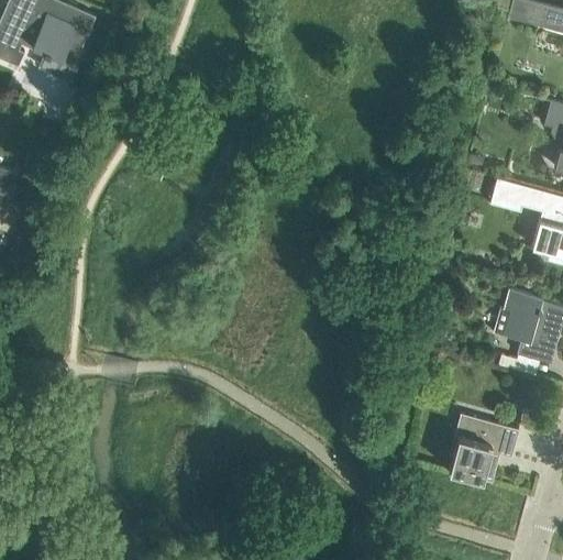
[(9,1),(0,19),(0,58),(19,67),(25,53),(17,48),(19,42),(31,47),(62,61),(74,66),(79,53),(88,33),(96,17),(57,0),(15,0),(14,3),(9,1)]
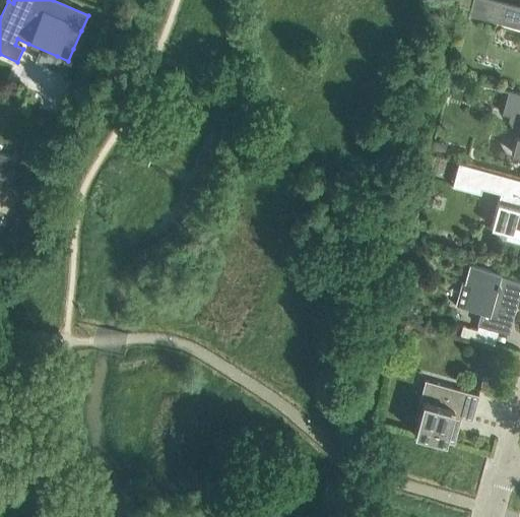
[(519,9),(486,0),(472,0),(468,16),(472,17),(473,14),(519,26),(519,9)]
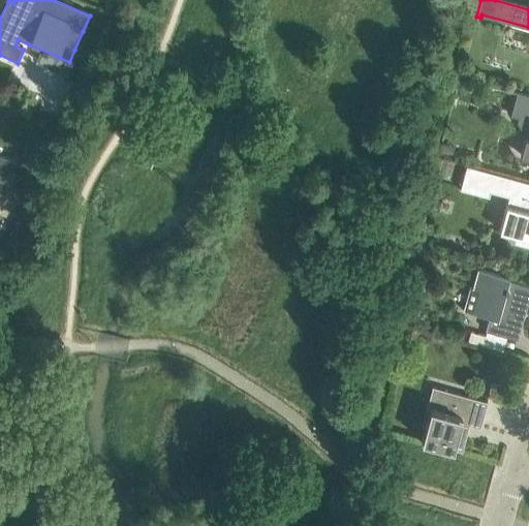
[(528,97),(517,94),(517,95),(510,118),(528,122),(528,140),(525,138),(520,157),(528,159),(528,97)]
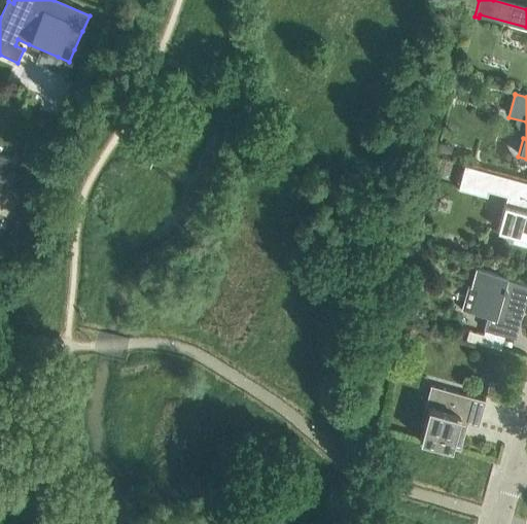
[(50,106),(44,119),(54,125),(61,110),(50,106)]
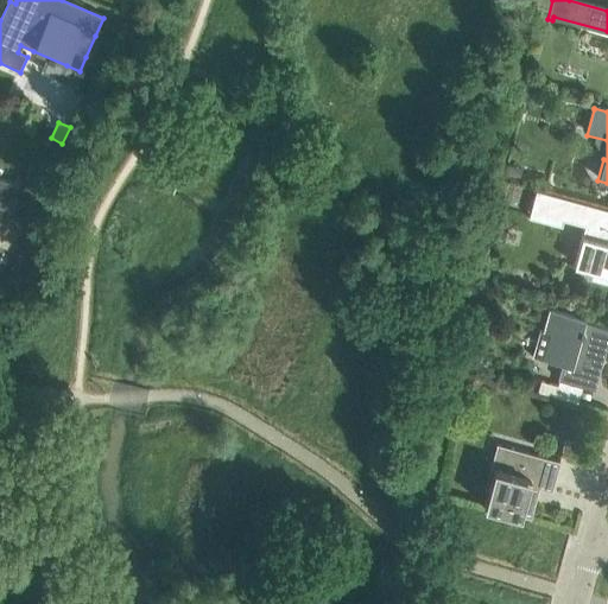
[(505,166),(502,177),(520,182),(523,171),(505,166)]
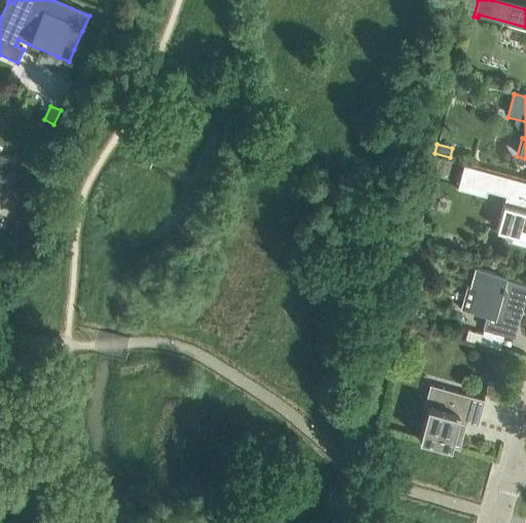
[(0,200),(11,176),(12,176),(14,173),(12,172),(16,163),(0,155),(0,200)]
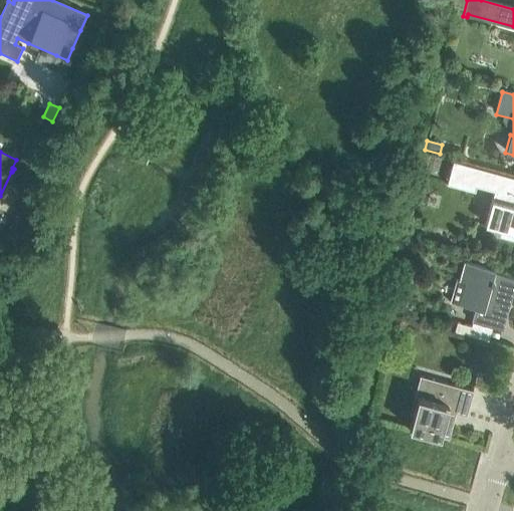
[(513,180),(453,163),(447,186),(475,194),(476,188),(494,194),(485,227),(502,231),(501,238),(513,241),(513,180)]
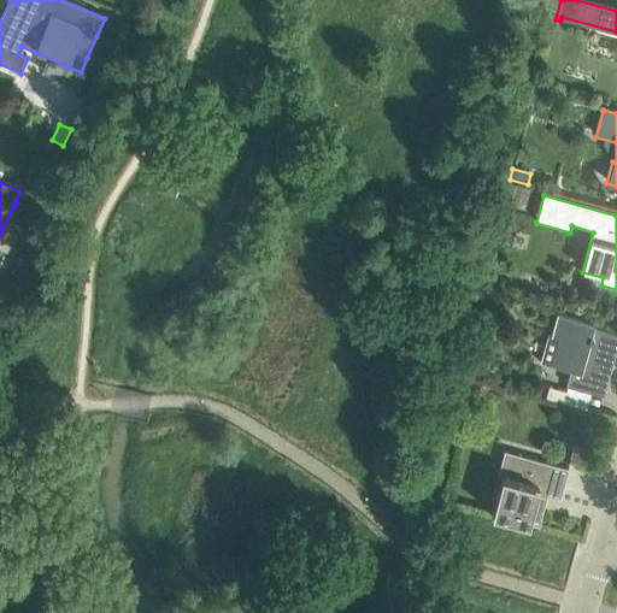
[(570,372),(566,388),(592,395),(604,398),(616,348),(616,336),(593,330),(594,326),(557,317),(551,341),(557,342),(550,365),(550,367),(570,372)]
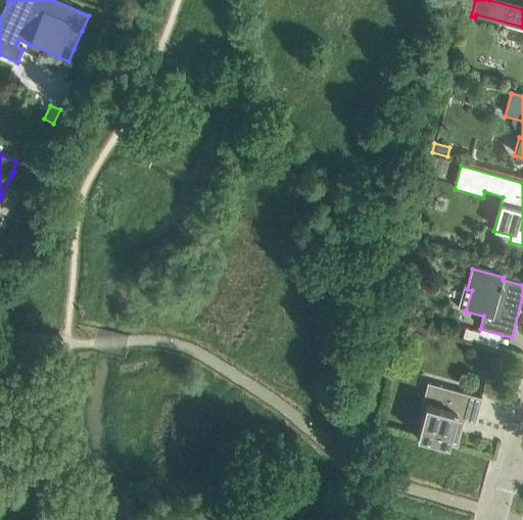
[(481,334),(479,334),(465,330),(462,339),(478,344),(481,334)]
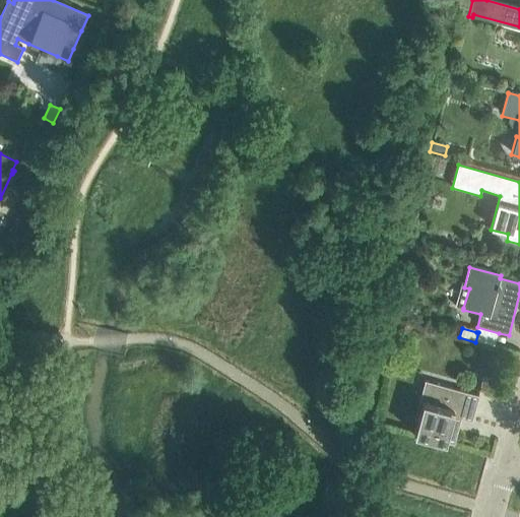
[(509,385),(483,378),(480,389),(505,396),(509,385)]
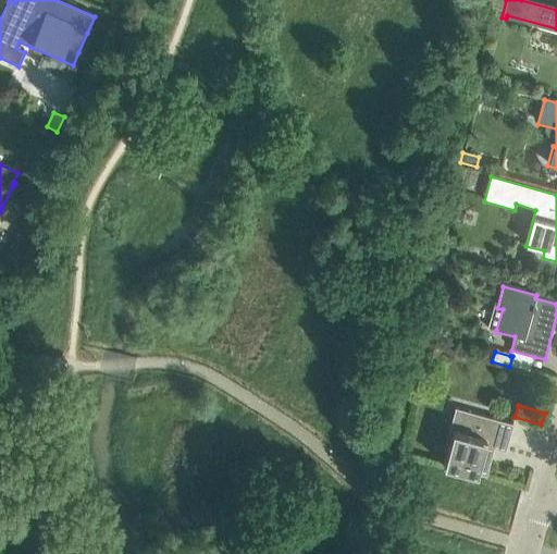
[(468,472),(486,478),(494,450),(506,453),(514,426),(469,414),(462,434),(453,431),(443,466),(452,468),(450,472),(467,477),(468,472)]
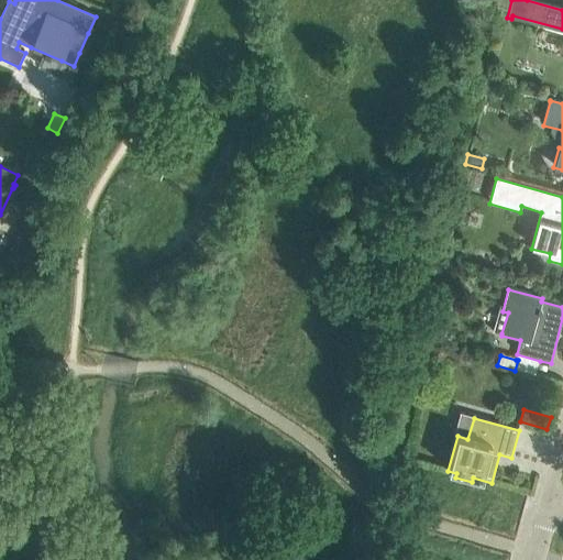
All buildings are outlined.
